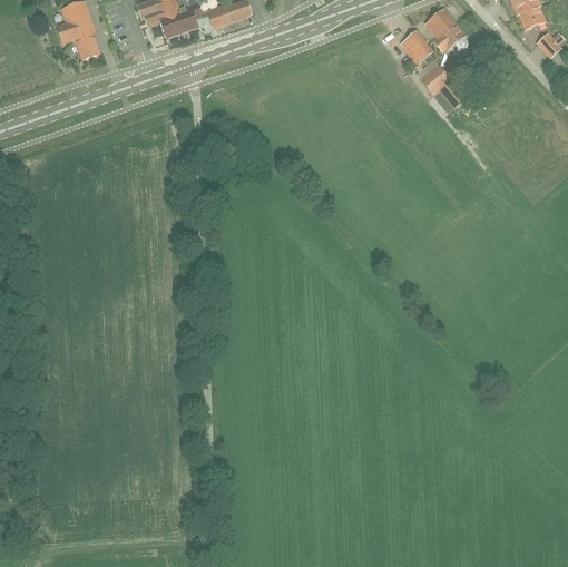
[(60,8),(65,22),(56,26),(61,42),(74,38),(81,59),(98,52),(91,32),(94,31),(82,0),(60,8)]
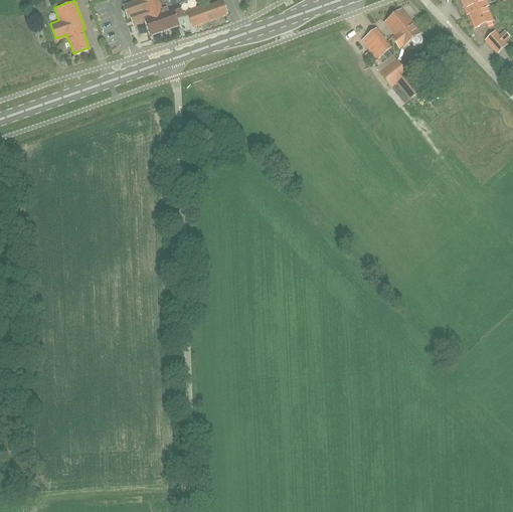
[(127,16),(128,15),(131,23),(143,19),(149,34),(177,24),(174,16),(181,14),(176,1),(175,2),(174,0),(133,0),(122,4),(127,16)]
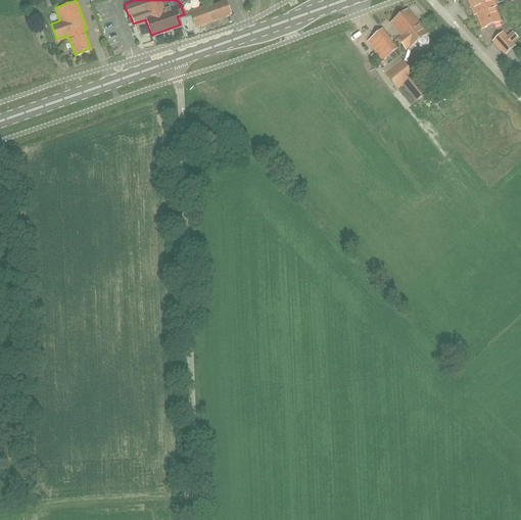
[(196,25),(230,13),(225,0),(222,0),(205,5),(204,3),(188,9),(193,22),(196,25)]
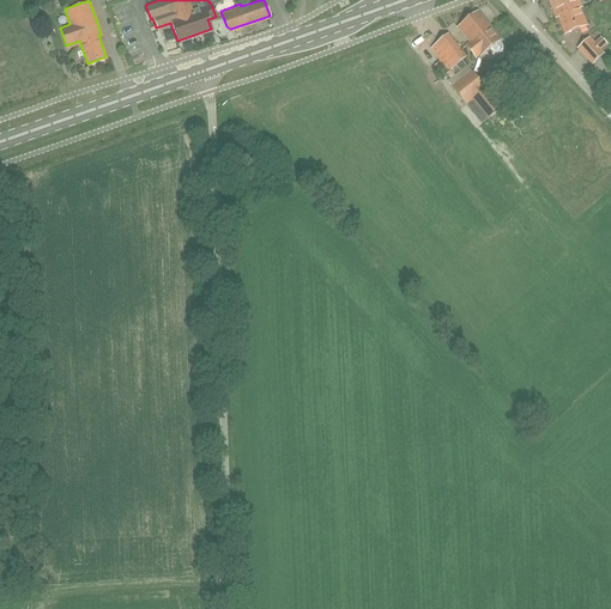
[(557,14),(578,6),(576,2),(578,1),(578,0),(549,0),(554,12),(556,11),(557,14)]
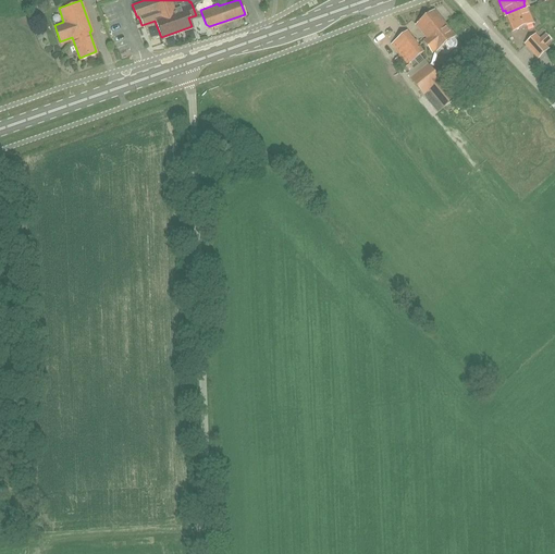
[(512,28),(530,21),(525,5),(506,13),(512,28)]
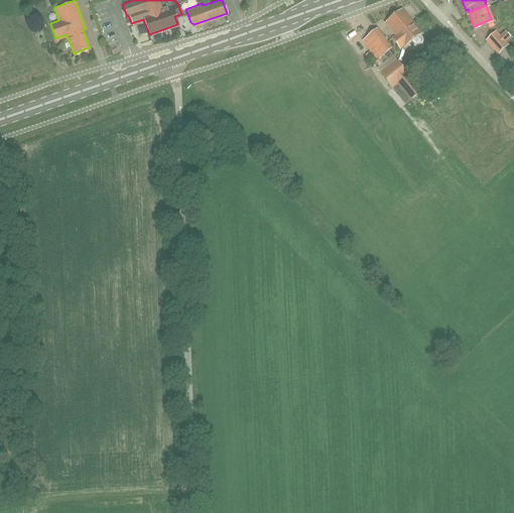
[(383,20),(394,33),(390,36),(399,46),(402,44),(403,45),(420,31),(401,7),(383,20)]
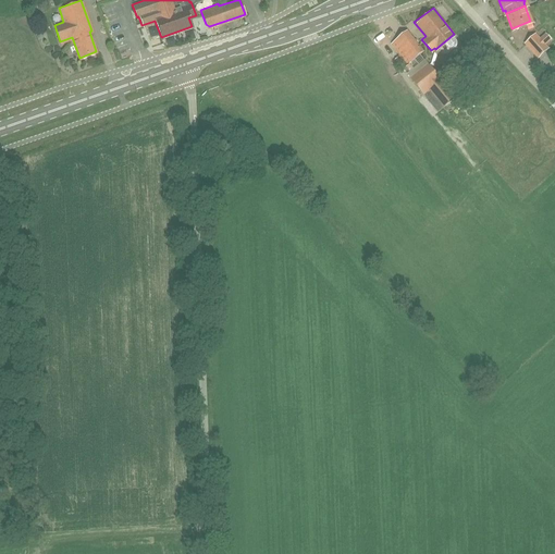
[(405,29),(390,41),(406,62),(421,50),(405,29)]
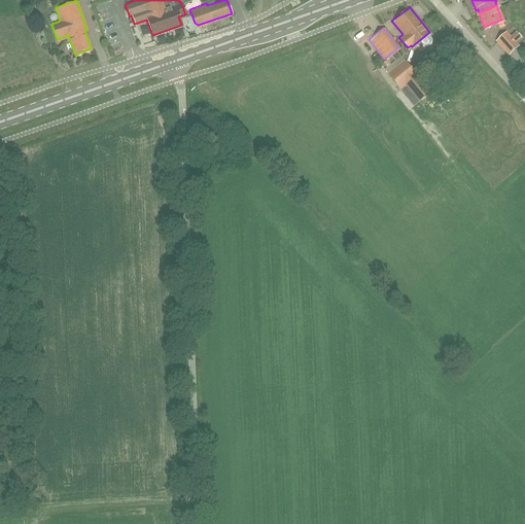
[(508,53),(518,43),(505,30),(495,39),(508,53)]
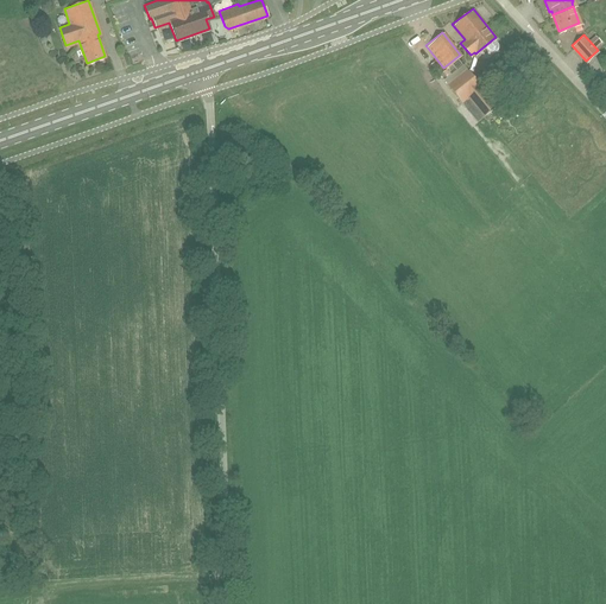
[(480,86),(465,67),(446,82),(461,101),(468,95),(483,113),(494,103),(480,86)]
